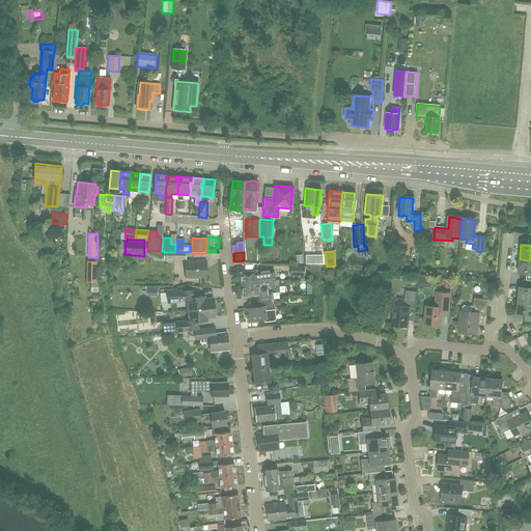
[(305,255),(306,264),(323,263),(323,255),(305,255)]
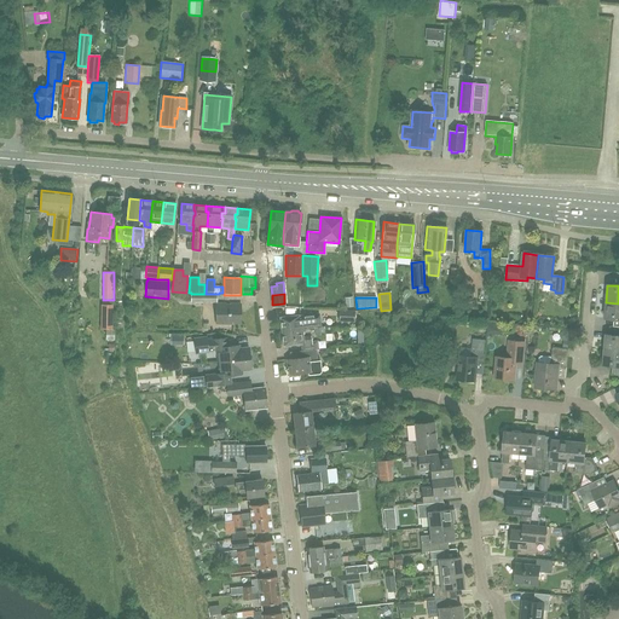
[(618,304),(606,302),(605,319),(618,320),(618,328),(618,304)]
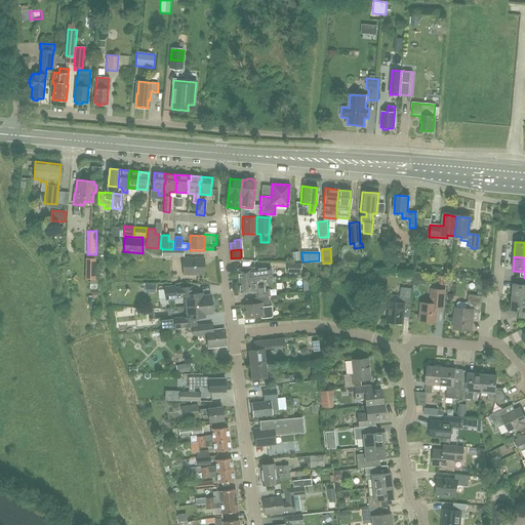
[(203,275),(204,258),(184,257),(184,275),(203,275)]
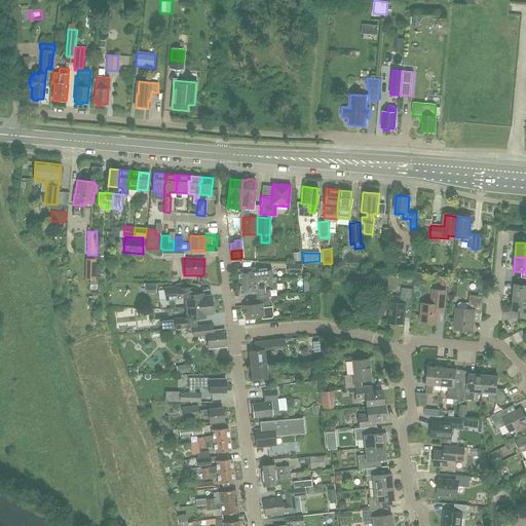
[(85,259),(85,279),(96,279),(97,259),(85,259)]
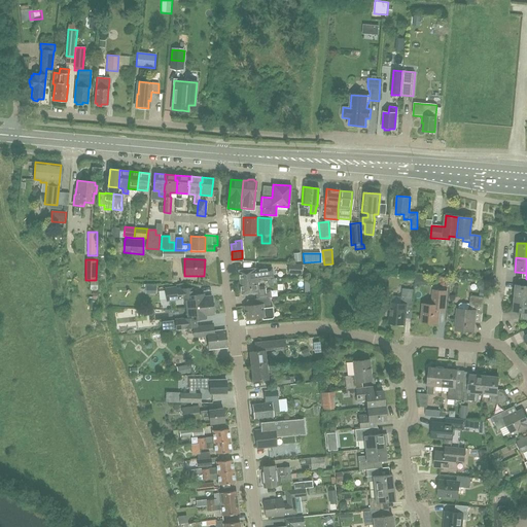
[(302,274),(302,265),(288,264),(288,274),(302,274)]
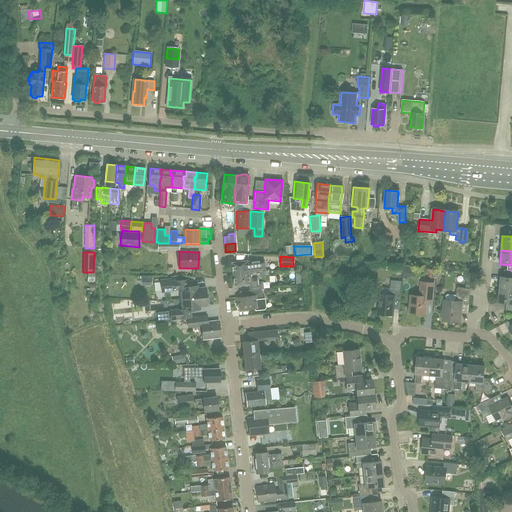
[(233,274),(250,273),(256,272),(266,271),(264,259),(231,263),(233,274)]
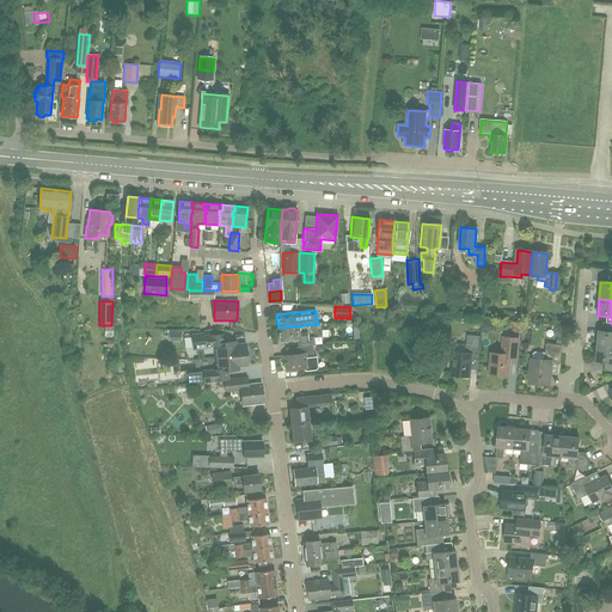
[(308,337),(307,332),(299,334),(299,326),(279,328),(280,342),(297,340),(298,347),(313,346),(316,344),(314,337),(308,337)]
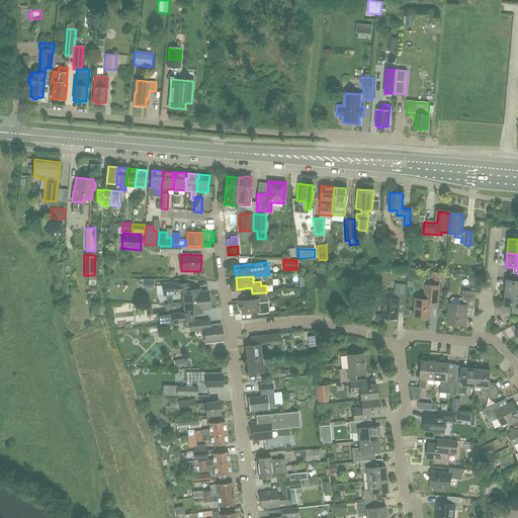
[(517,281),(507,280),(506,293),(517,294),(517,281)]
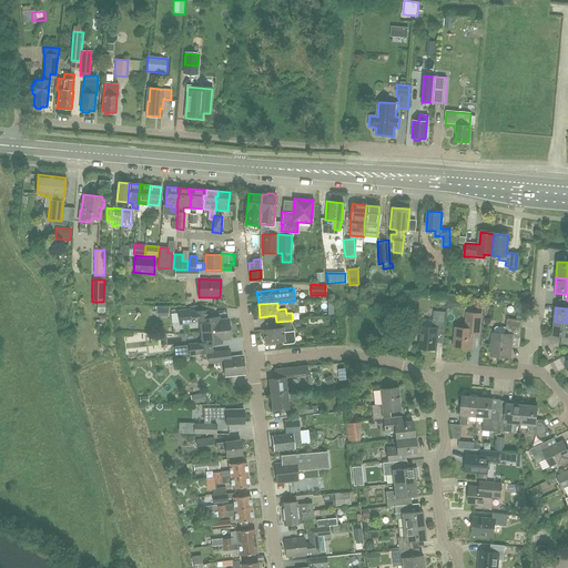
[(200,332),(229,328),(227,318),(219,320),(219,316),(208,317),(206,310),(189,312),(189,308),(178,310),(179,322),(181,324),(199,322),(200,332)]
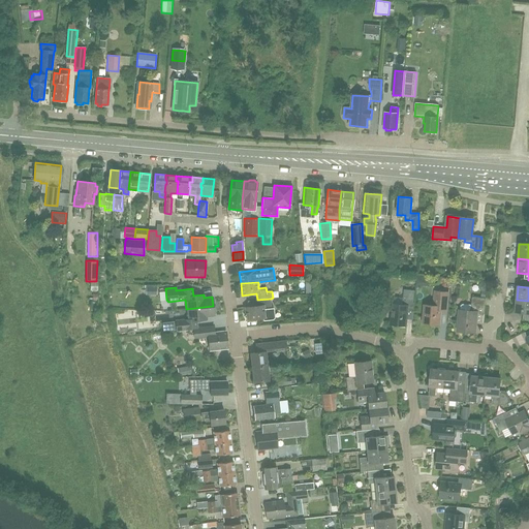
[(414,299),(415,291),(404,290),(403,298),(402,306),(393,305),(391,325),(405,327),(407,310),(413,310),(414,299)]
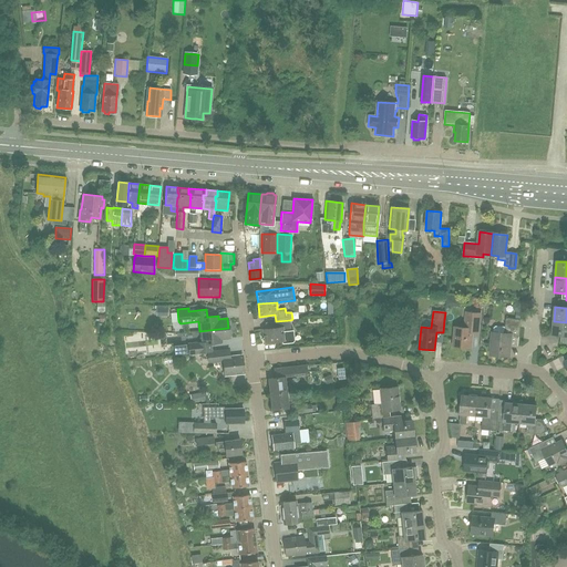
[(472,333),(478,333),(481,315),(466,313),(465,328),(454,328),(453,348),(471,349),(472,333)]
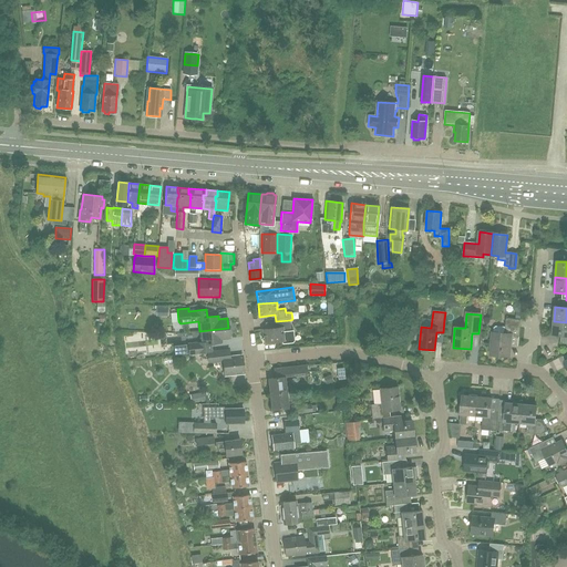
[(517,348),(519,320),(505,319),(505,327),(496,326),(494,328),(493,333),(492,333),(490,356),(508,357),(509,347),(517,348)]
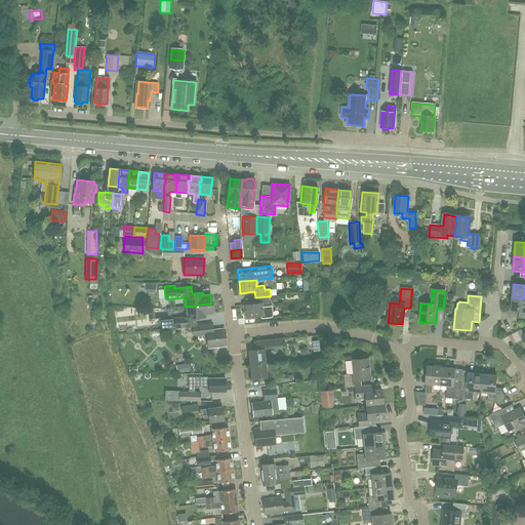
[(272,306),(270,306),(269,296),(255,297),(256,304),(243,305),(244,318),(261,316),(261,318),(271,317),(273,315),(272,306)]
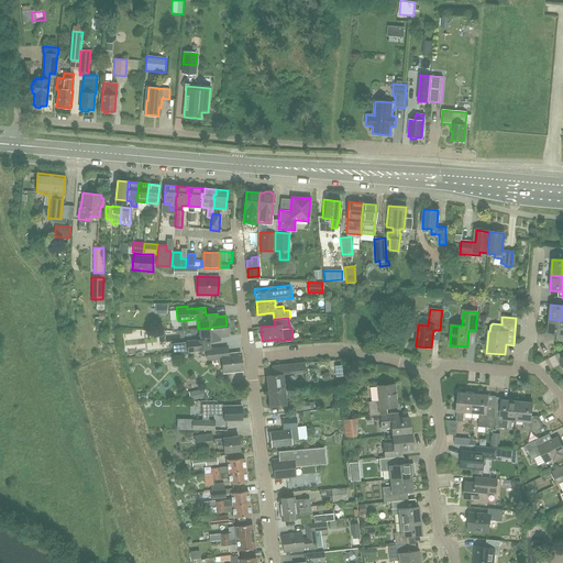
[(562,320),(550,319),(548,333),(561,334),(561,342),(562,342),(562,320)]
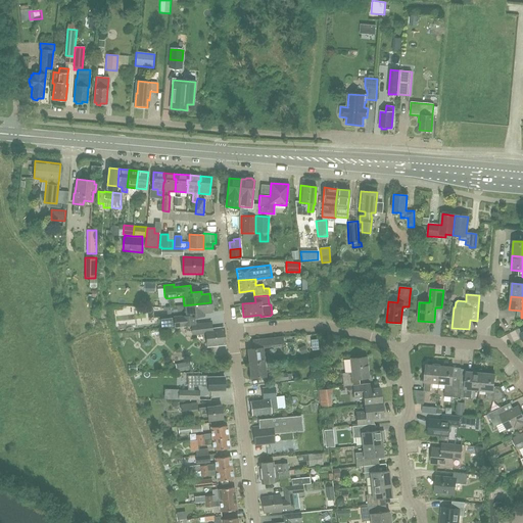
[(191,325),(194,324),(194,317),(204,316),(203,313),(211,313),(210,302),(184,305),(185,316),(173,318),(174,327),(191,325)]
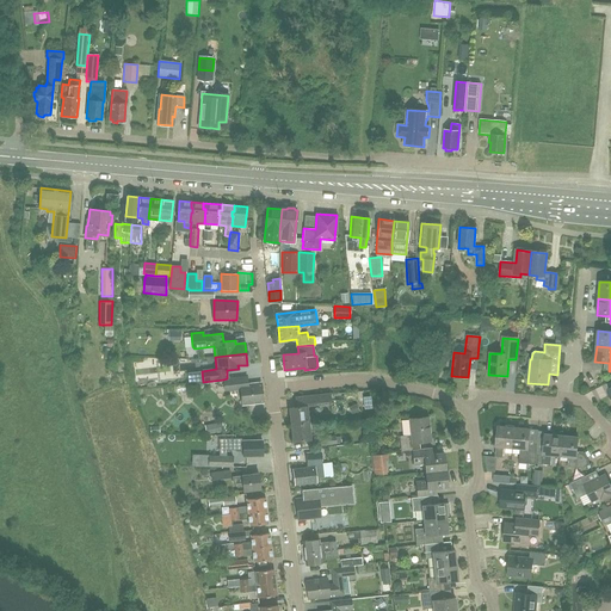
[(227,378),(223,380),(224,390),(240,388),(241,405),(263,402),(261,383),(247,384),(247,377),(227,378)]
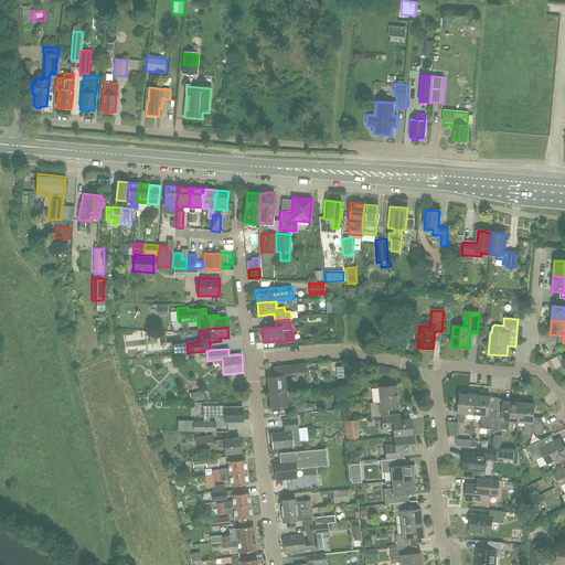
[(269,393),(286,391),(284,376),(292,375),(292,374),(305,373),(305,364),(273,368),(274,376),(267,377),(269,393)]
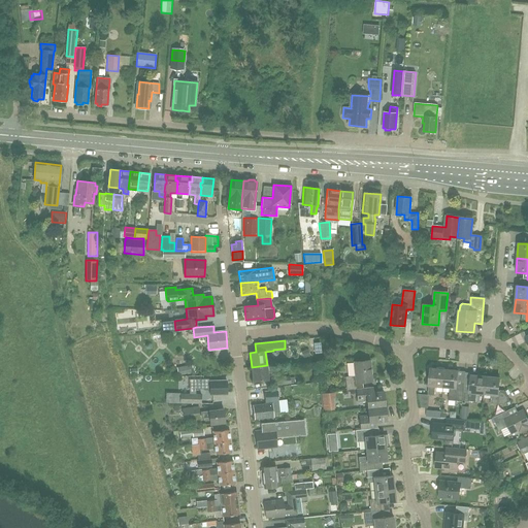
[(356,390),(362,389),(362,383),(371,382),(369,361),(353,363),(355,376),(345,377),(347,391),(356,390)]
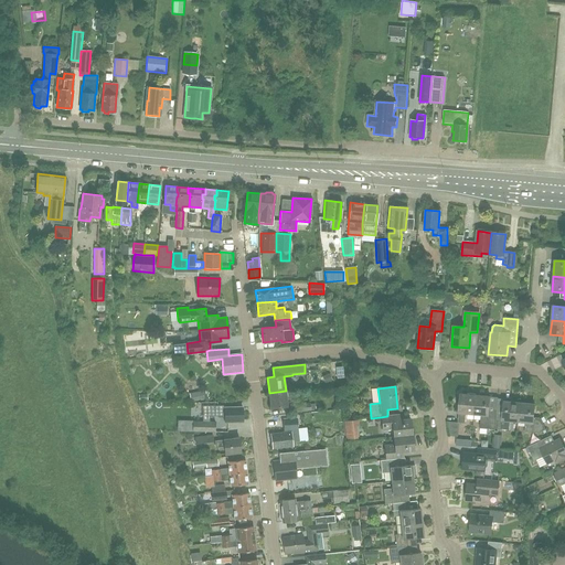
[(191,403),(200,401),(208,398),(205,391),(189,394),(191,403)]
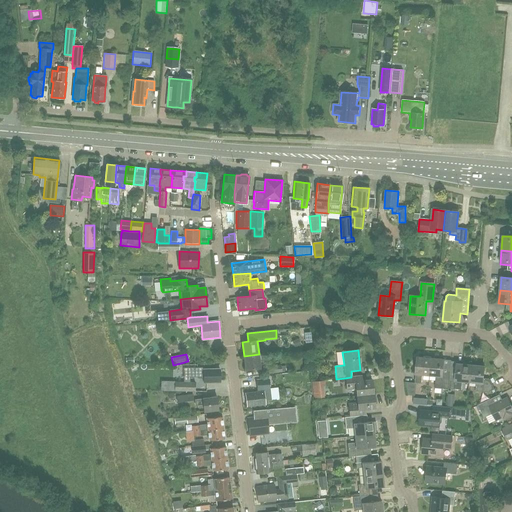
[(259,354),(244,356),(245,370),(261,368),(259,354)]
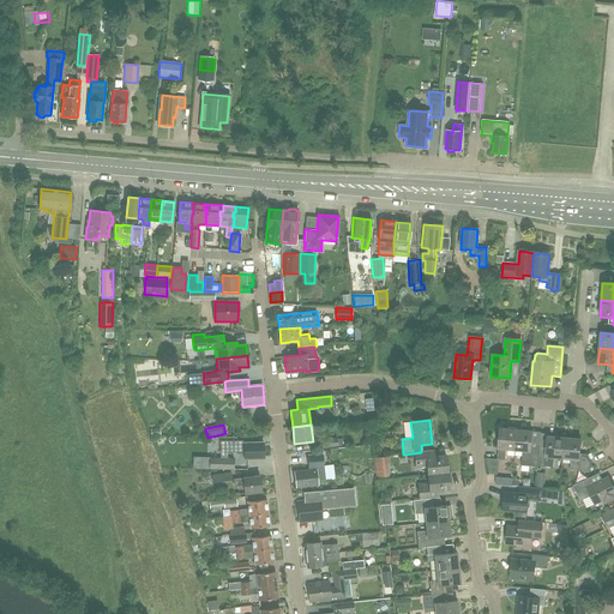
[(515,450),(517,431),(500,429),(497,461),(505,461),(506,450),(515,450)]
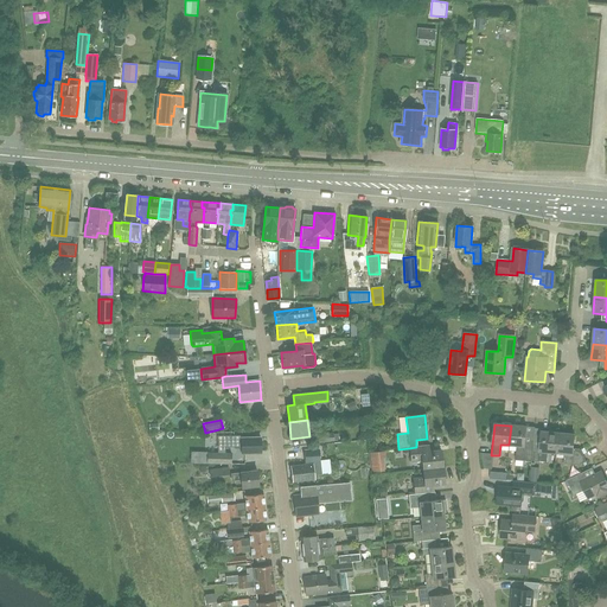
[(531,462),(531,461),(532,446),(534,440),(525,439),(526,427),(511,426),(509,445),(516,446),(515,461),(531,462)]
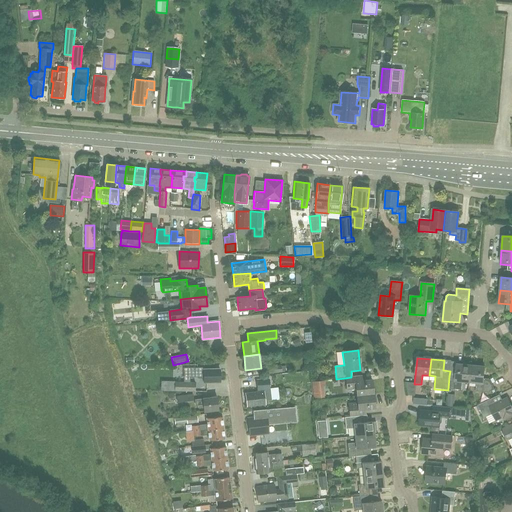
[(469,382),(470,366),(457,364),(456,376),(449,376),(448,389),(461,390),(462,382),(469,382)]
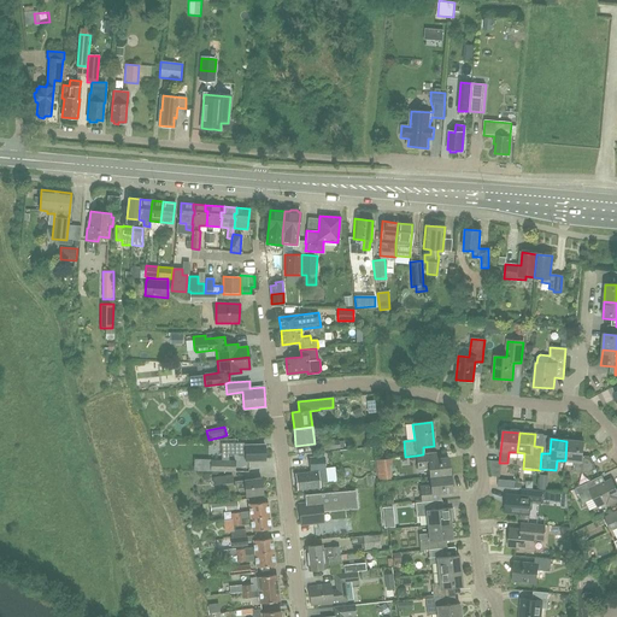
[(324,451),(339,448),(339,440),(323,442),(324,451)]
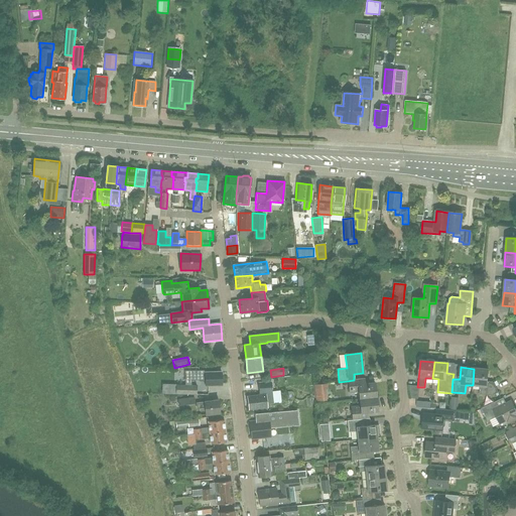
[(474,369),(473,385),(480,386),(479,395),(492,396),(498,393),(493,382),(487,382),(488,370),(474,369)]
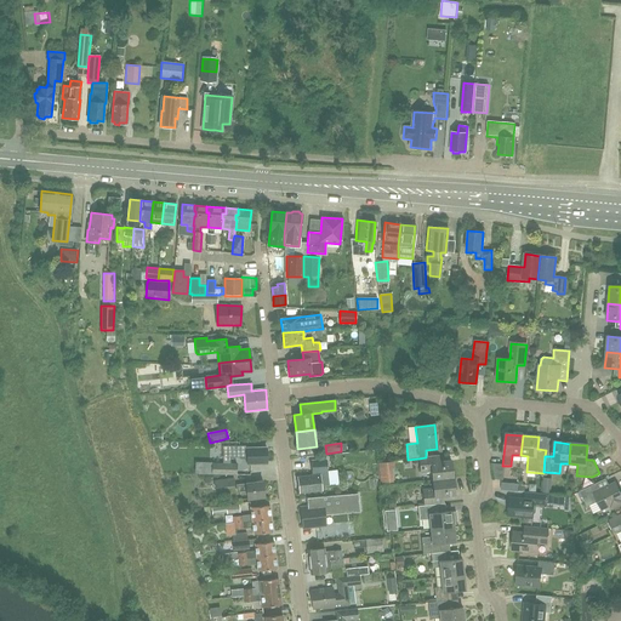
[(229,446),(222,446),(223,457),(231,457),(248,457),(248,463),(267,463),(267,448),(246,448),(246,445),(229,446)]
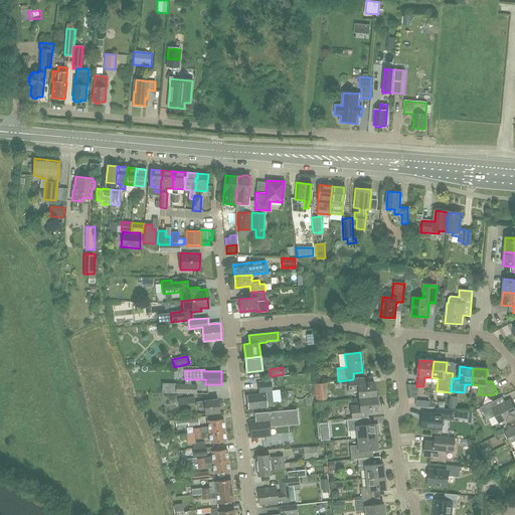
[(248,408),(267,406),(267,403),(273,403),(270,378),(258,379),(259,394),(246,395),(248,408)]
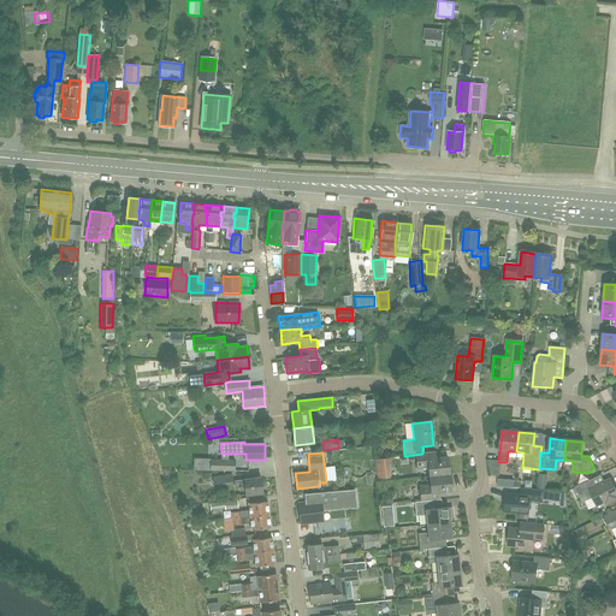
[(428,477),(449,475),(446,458),(434,460),(434,452),(422,454),(415,455),(416,469),(427,468),(428,477)]
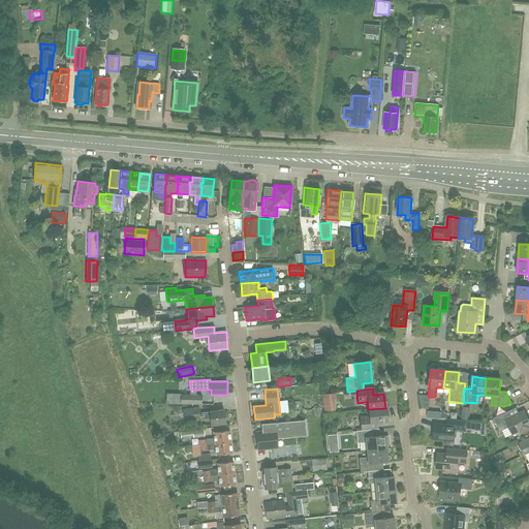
[(324,409),(337,408),(336,393),(323,393),(324,409)]
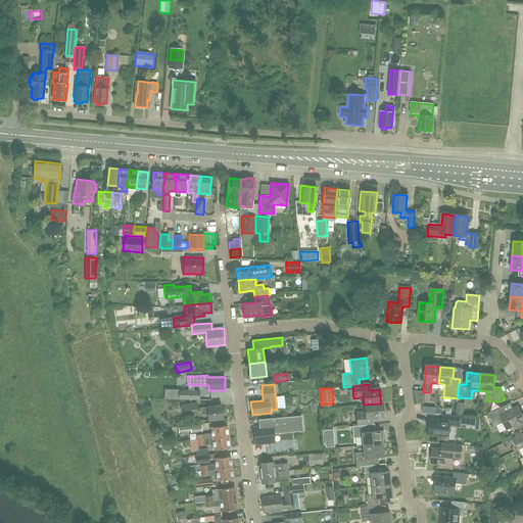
[(179,390),(178,399),(199,400),(199,391),(194,390),(188,390),(179,390)]
